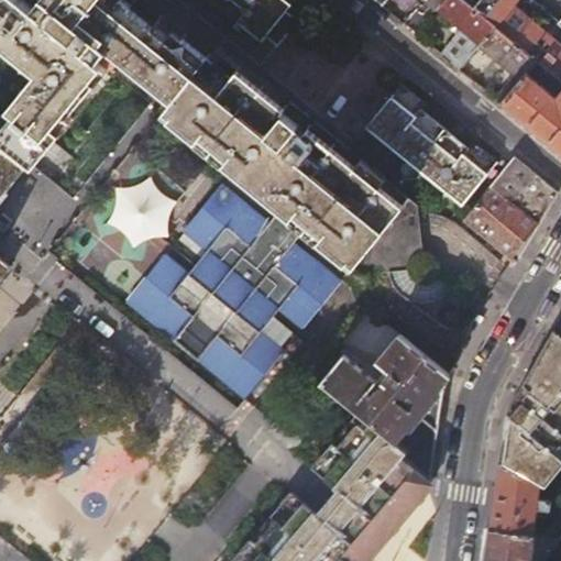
[(277,211),(303,231),(349,270),(406,199),(349,153),(315,124),(216,44),(206,57),(200,54),(158,19),(151,29),(116,0),(39,0),(32,8),(22,0),(0,0),(0,9),(92,84),(105,69),(155,111),(277,211)]
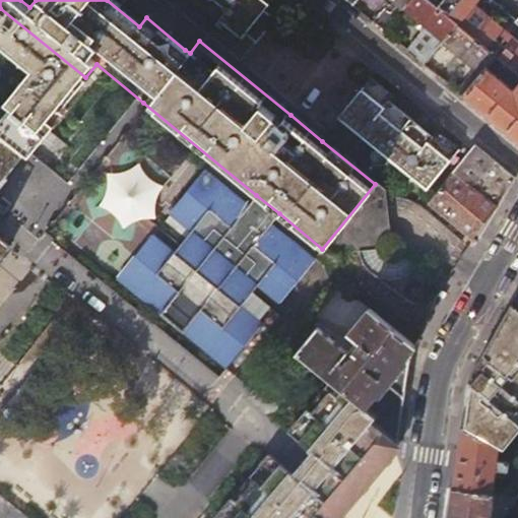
[(190,0),(223,26),(219,31),(236,44),(244,35),(255,44),(282,10),(269,0),(190,0)]
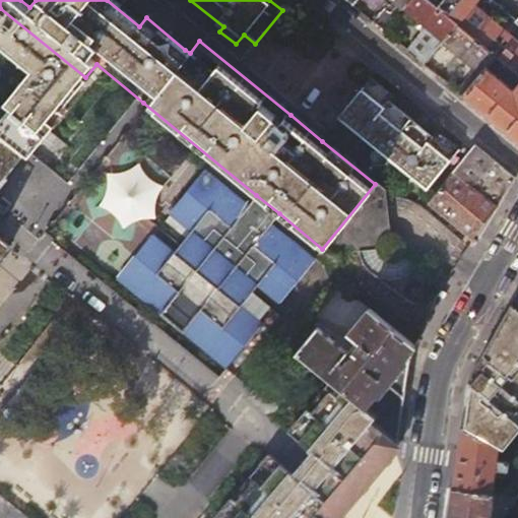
[(391,0),(388,0),(371,22),(382,30),(400,8),(391,0)]
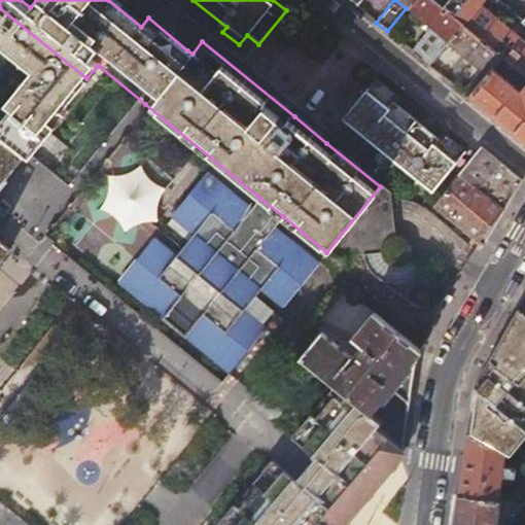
[(429,27),(448,42),(462,24),(444,7),(433,0),(412,0),(406,8),(429,27)]
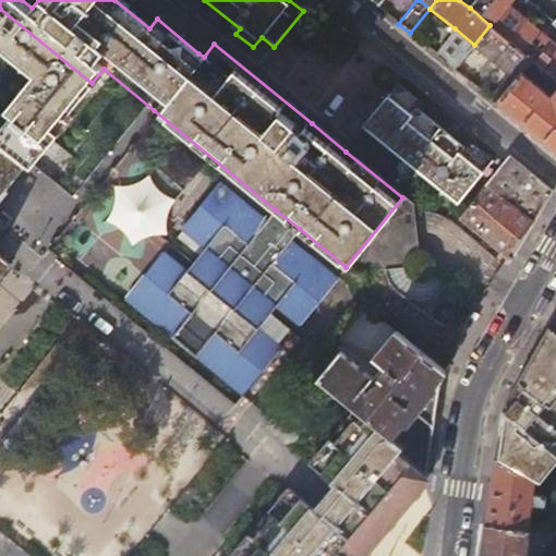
[(492,26),(508,7),(512,0),(475,0),(470,8),(490,25),(492,26)]
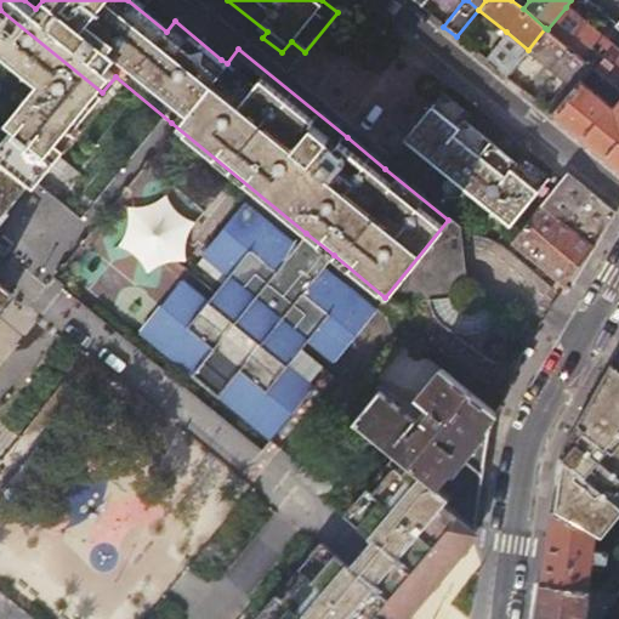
[(586,24),(566,7),(547,29),(557,38),(568,46),(586,24)]
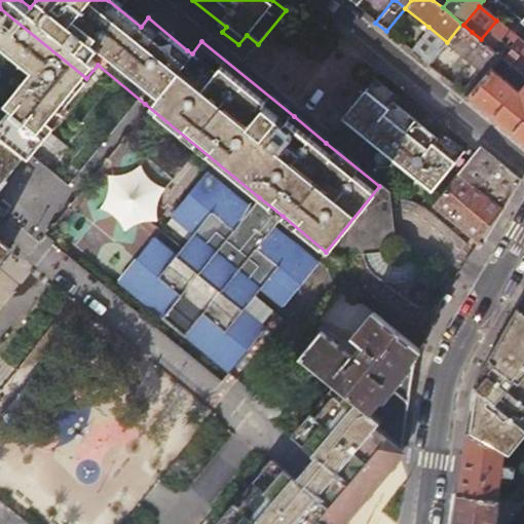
[(62,108),(86,78),(0,8),(0,46),(32,72),(16,91),(23,97),(0,124),(0,134),(25,154),(31,159),(69,114),(62,108)]
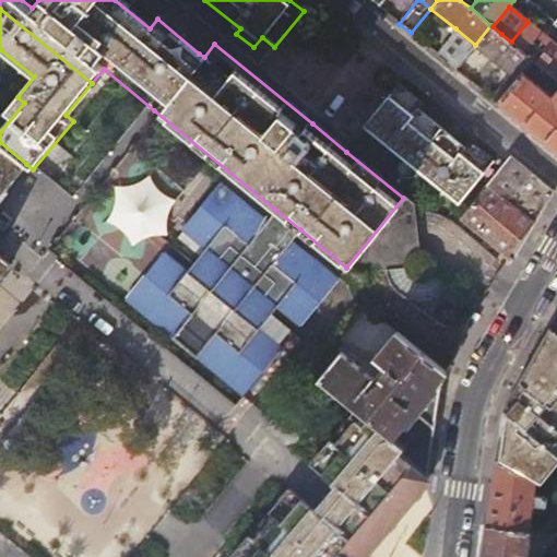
[(556,80),(556,47),(528,22),(511,42),(532,60),(556,80)]
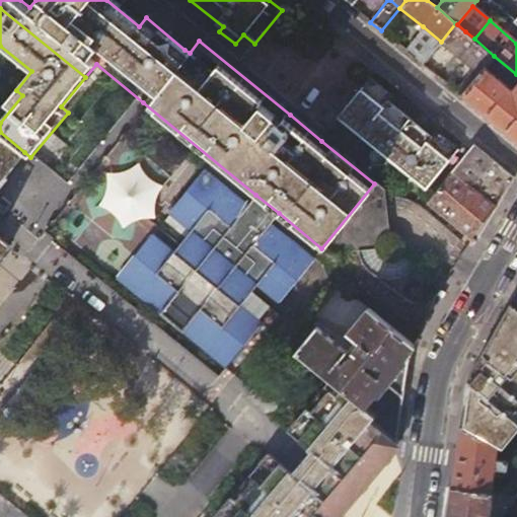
[(479,73),(485,68),(494,56),(474,39),(465,31),(457,24),(455,23),(441,42),(479,73)]
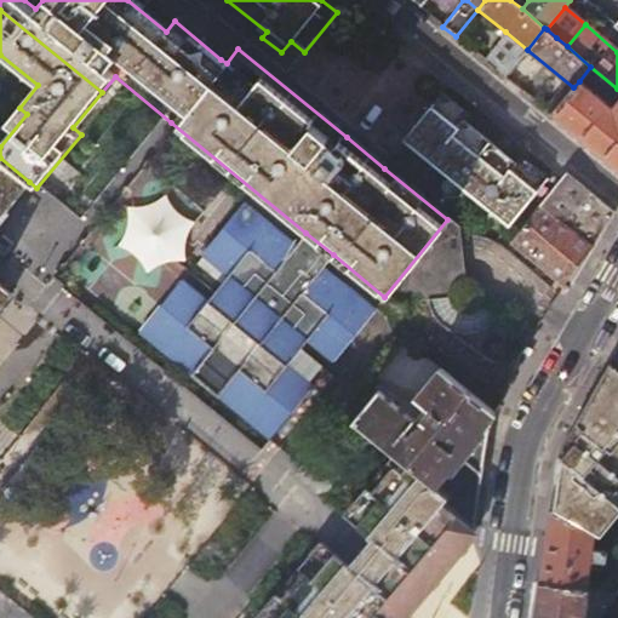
[(505,32),(482,59),(504,76),(527,50),(505,32)]
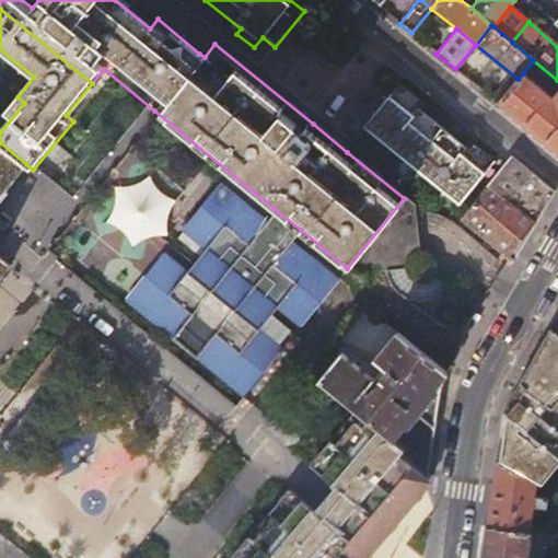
[(557,90),(553,97),(523,73),(518,79),(497,104),(557,153),(557,90)]
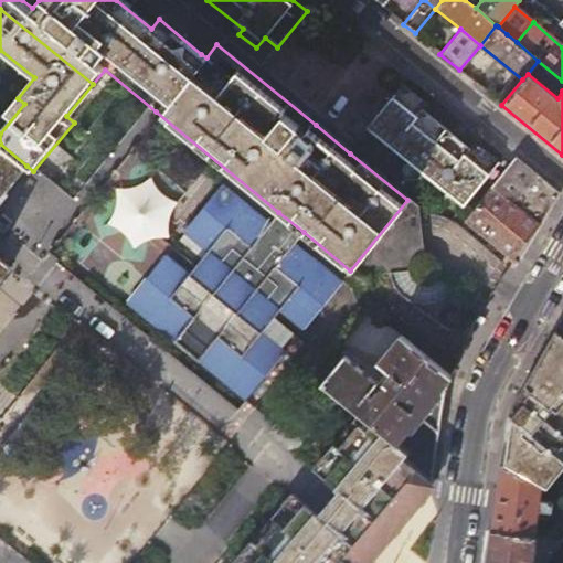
[(403,160),(404,184),(429,182),(463,209),(498,166),(475,148),(470,153),(423,115),(427,109),(403,89),(368,131),(403,160)]
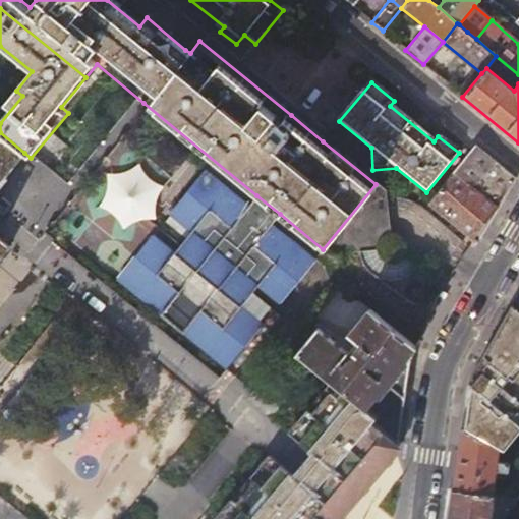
[(299,105),(291,115),(323,141),(331,131),(299,105)]
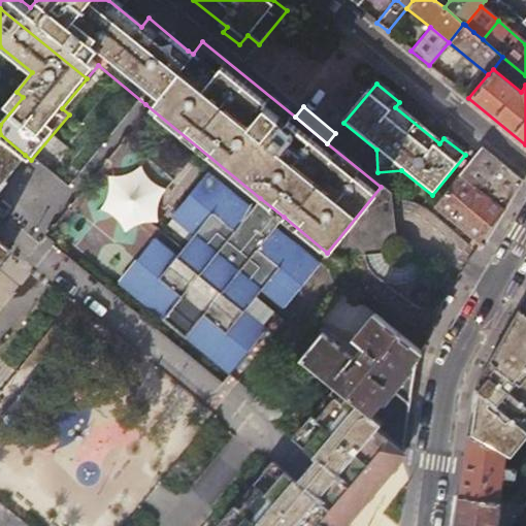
[(0,184),(25,155),(0,134),(0,259),(7,250),(0,243),(0,184)]
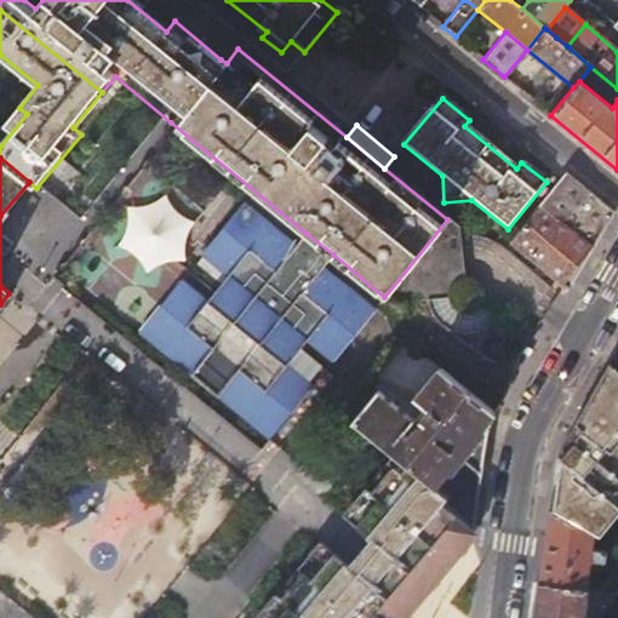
[(566,173),(509,242),(561,286),(567,291),(613,213),(566,173)]
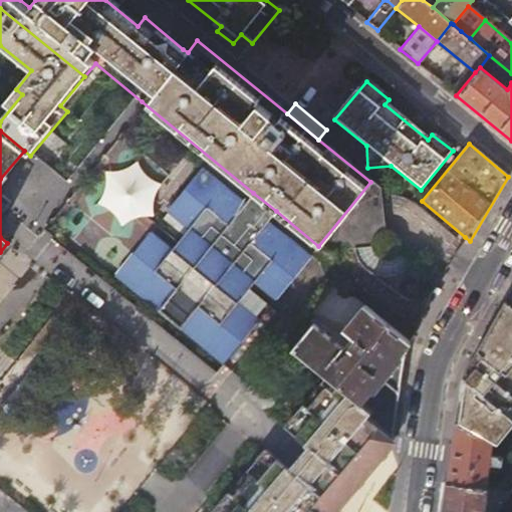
[(147,166),(98,173),(104,210),(112,208),(115,226),(155,220),(147,166)]
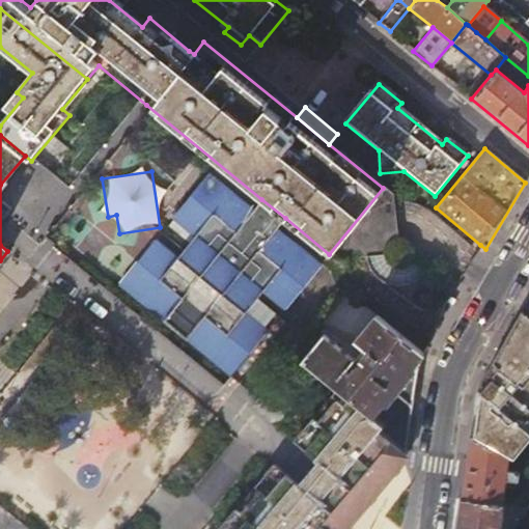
[(228,195),(232,190),(210,171),(205,176),(228,195)]
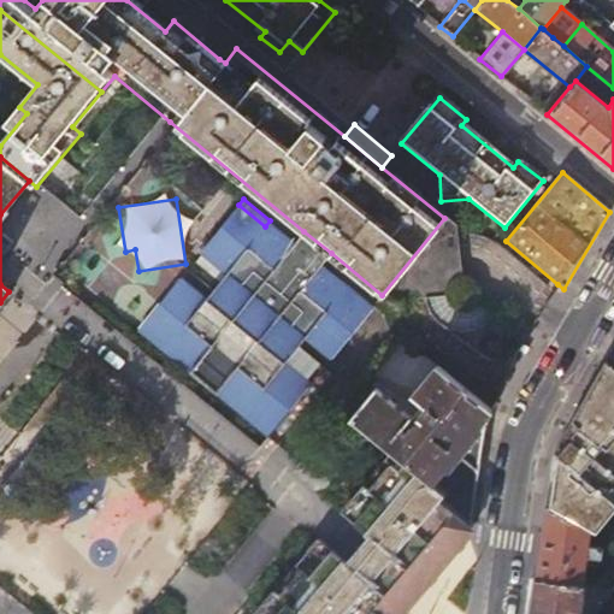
[(202,251),(228,271),(265,226),(238,205),(202,251)]
